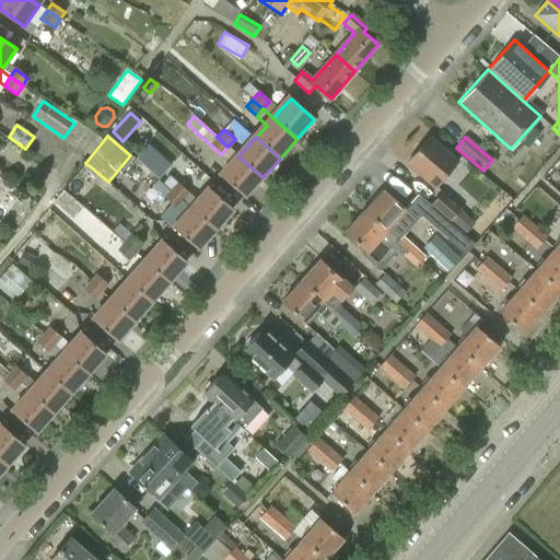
[(458,162),(431,138),(406,166),(434,190),(458,162)]
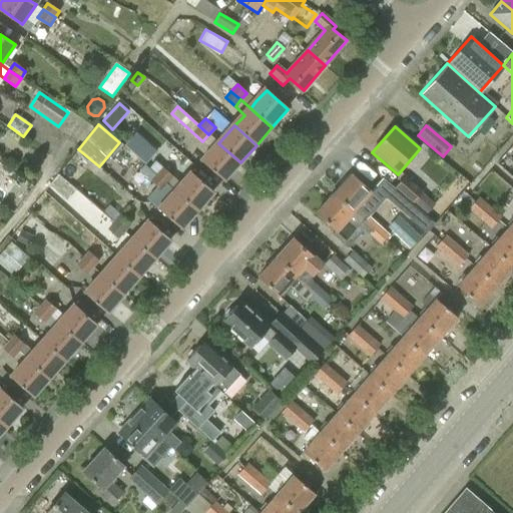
[(135,131),(123,145),(145,165),(157,151),(135,131)]
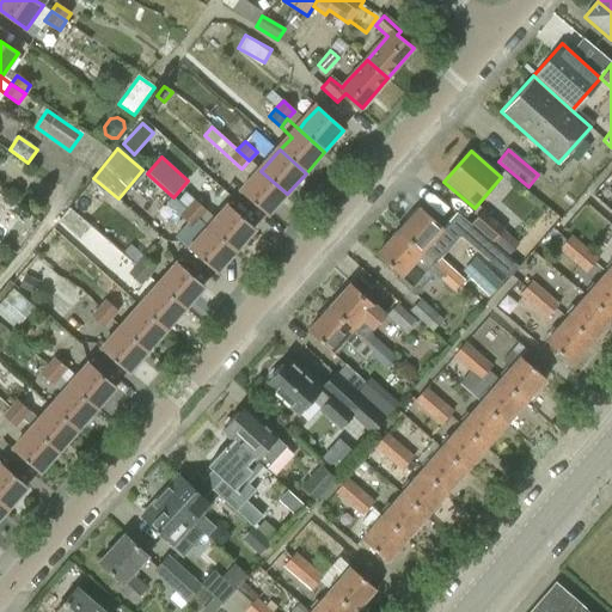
[(261,171),(242,193),(268,215),(287,194),(261,171)]
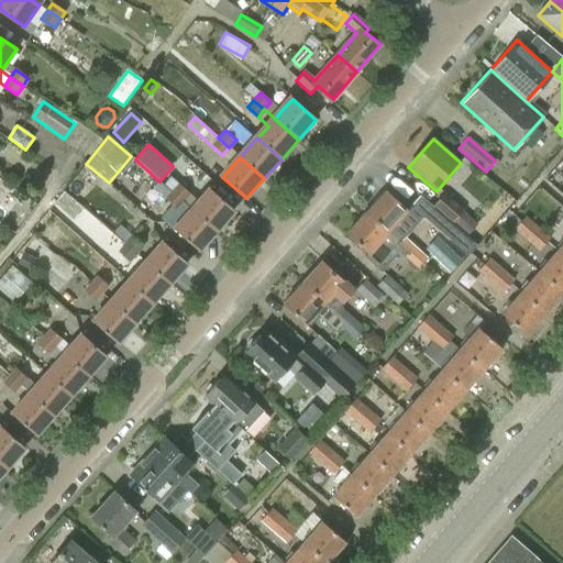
[(188,192),(169,177),(164,184),(183,200),(188,192)]
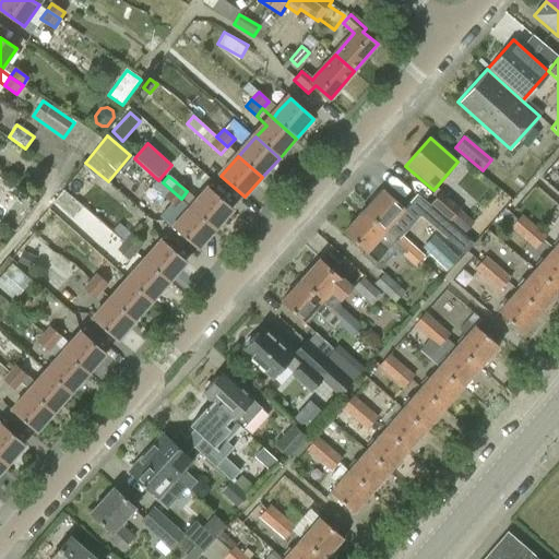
[(163,182),(155,190),(177,209),(183,201),(181,199),(163,182)]
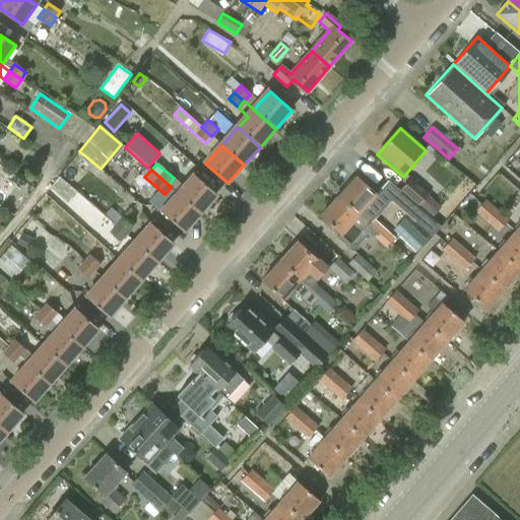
[(217,195),(194,176),(178,194),(201,214),(217,195)]
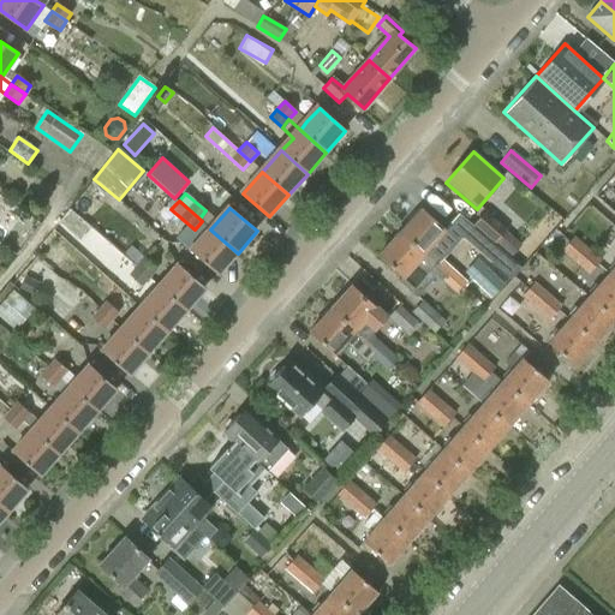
[(446,230),(422,208),(399,233),(435,264),(440,260),(443,256),(431,246),(446,230)]
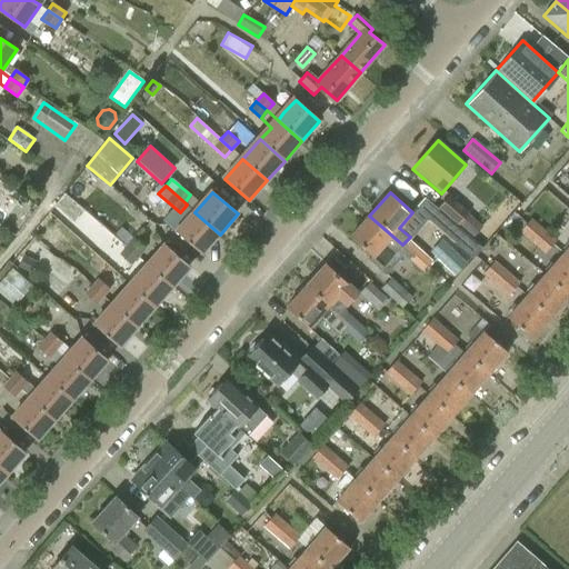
[(449,196),(437,209),(457,226),(469,211),(449,196)]
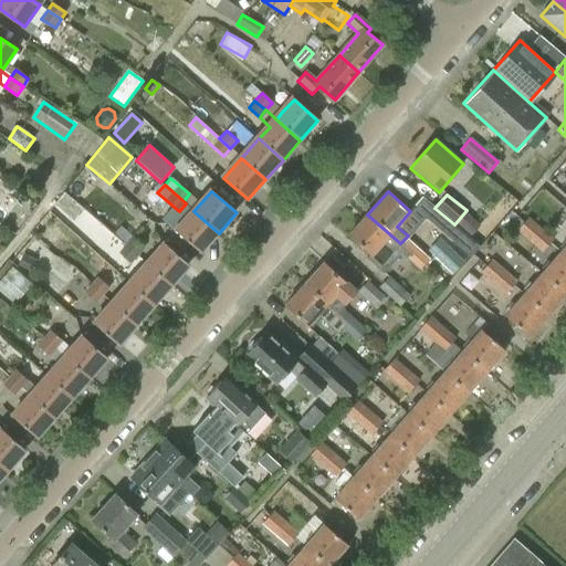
[(13,213),(24,221),(34,207),(23,198),(13,213)]
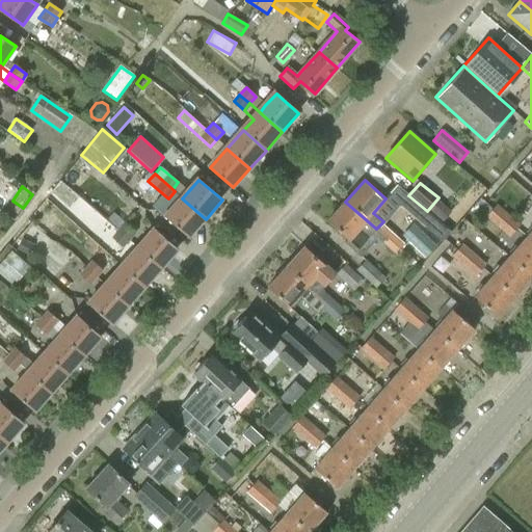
[(408,195),(407,194),(399,204),(442,242),(450,232),(427,211),(408,195)]
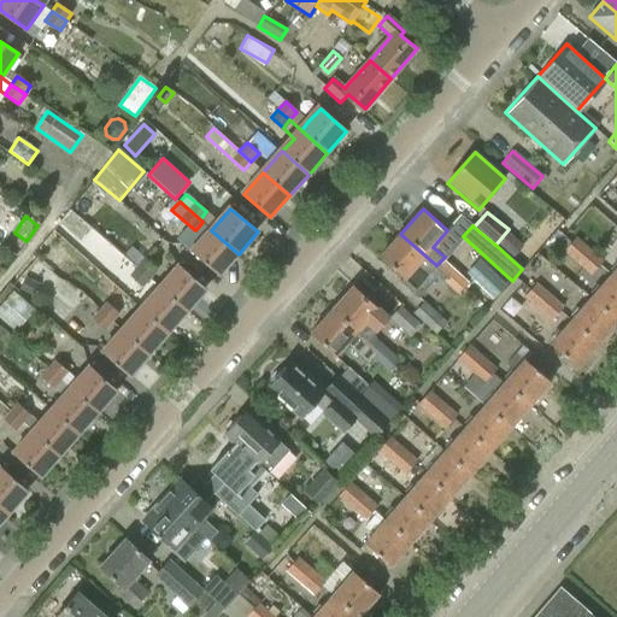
[(219,276),(239,254),(211,230),(192,252),(219,276)]
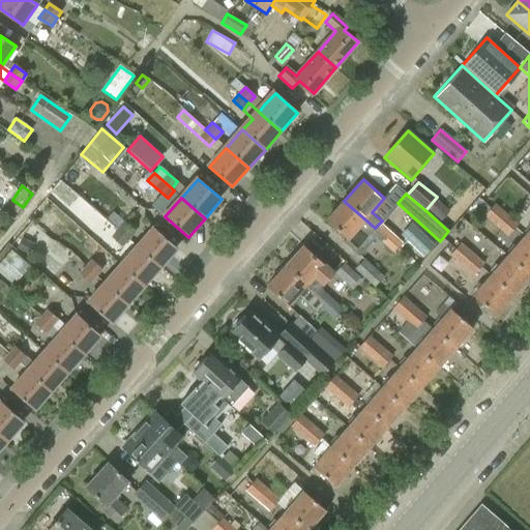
[(384,237),(389,232),(379,224),(375,228),(344,201),(326,221),(346,238),(343,242),(359,257),(376,238),(382,244),(387,239),(384,237)]
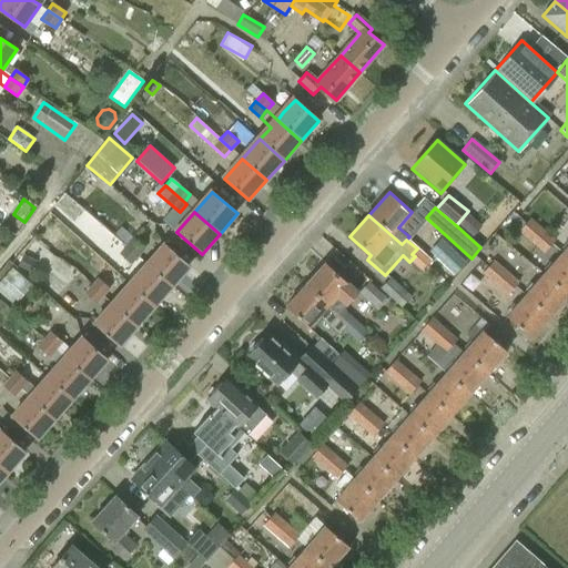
[(536,235),(541,230),(529,219),(518,232),(531,244),(537,237),(536,235)]
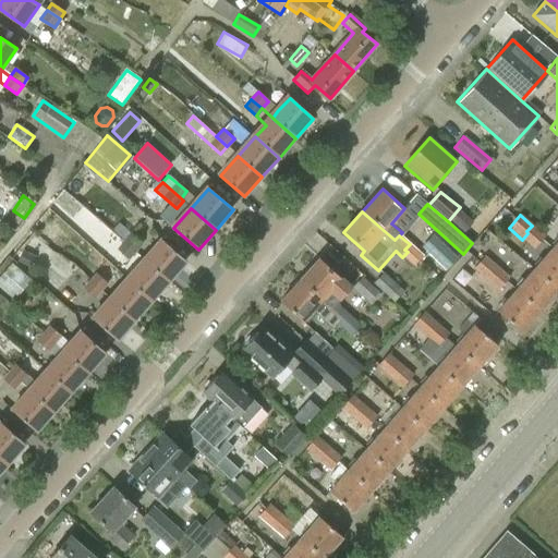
[(112,230),(124,241),(130,234),(118,223),(112,230)]
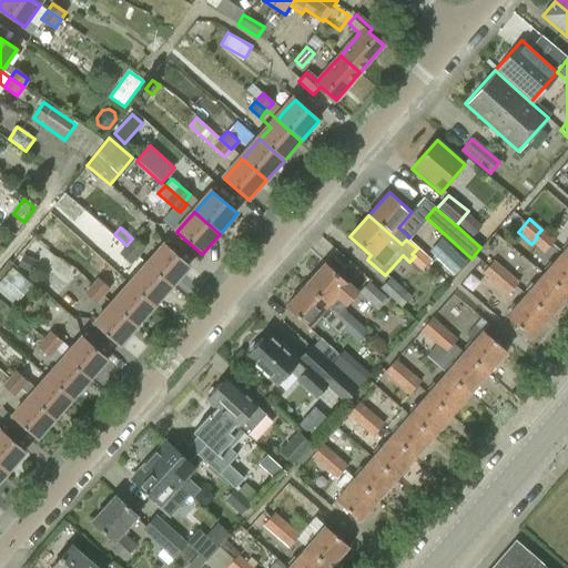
[(555,241),(541,230),(536,235),(537,237),(531,244),(544,254),(555,241)]
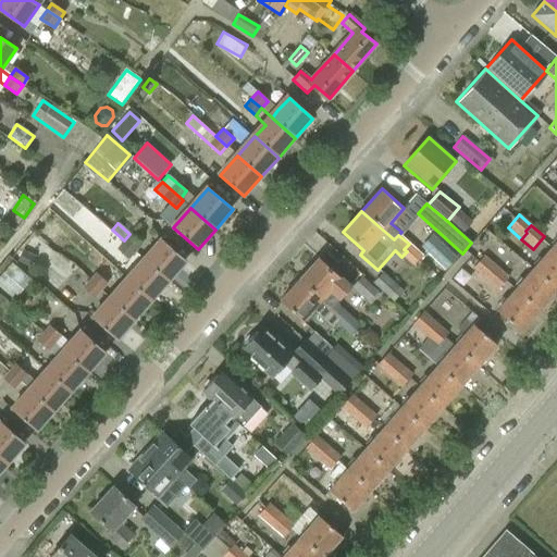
[(433,232),(420,244),(444,270),(457,257),(433,232)]
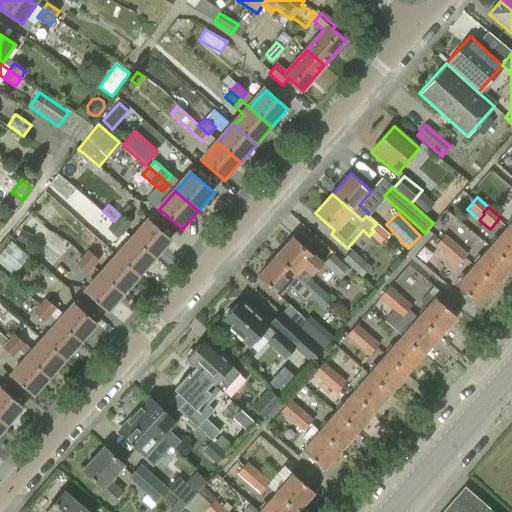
[(119,215),(112,222),(124,232),(131,225),(119,215)]
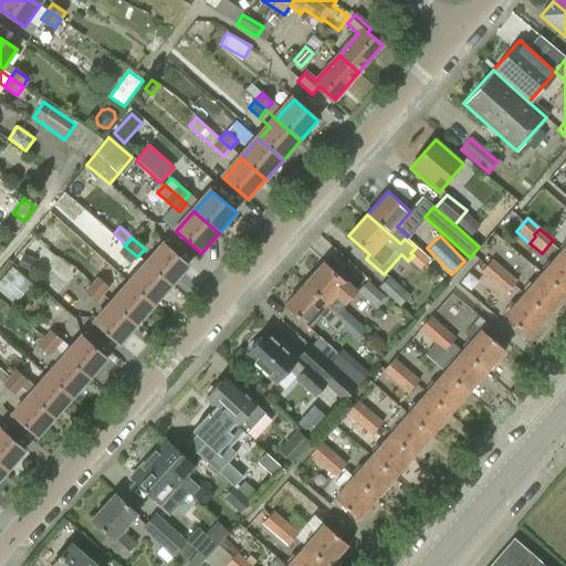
[(165,244),(147,264),(171,285),(189,266),(165,244)]
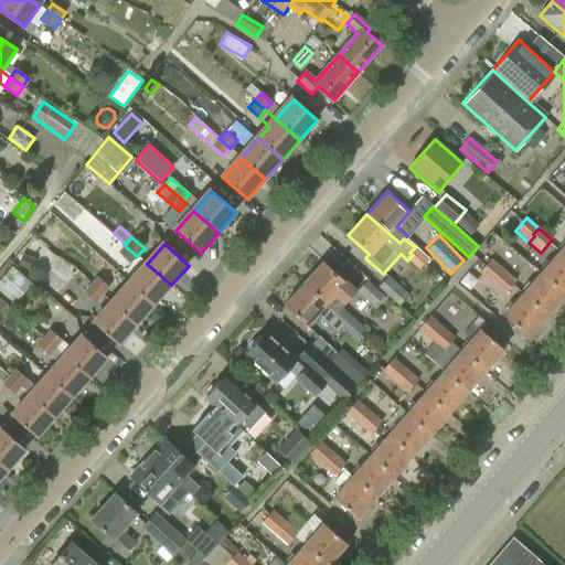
[(137,256),(124,245),(118,252),(130,263),(137,256)]
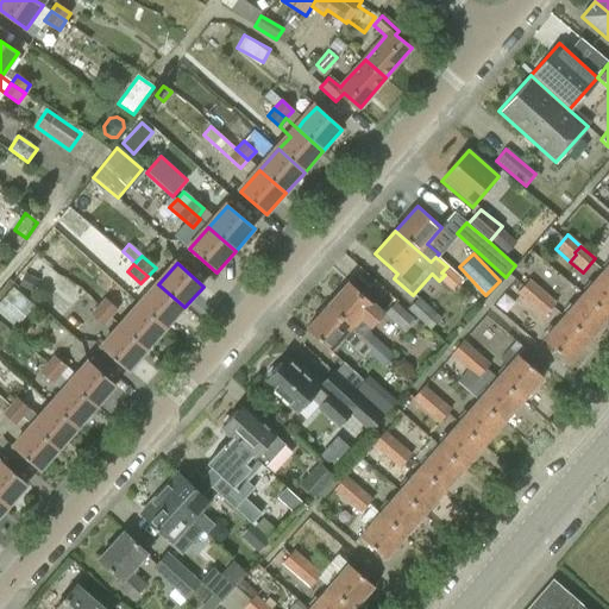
[(452,293),(463,281),(447,267),(441,272),(445,275),(439,281),(452,293)]
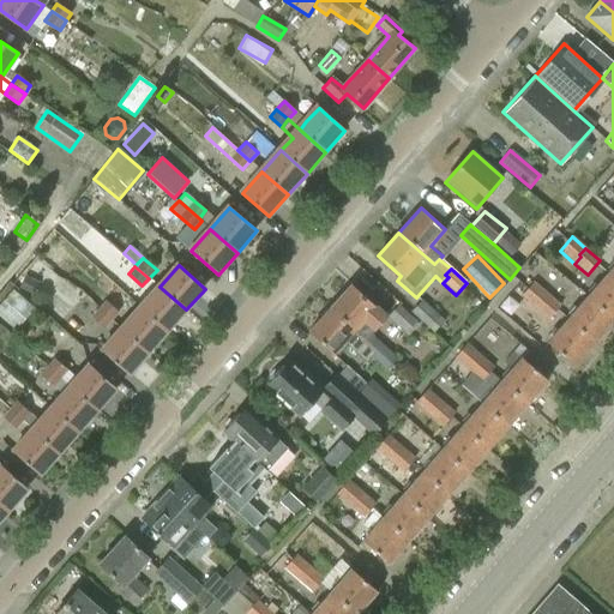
[(613,317),(613,280),(607,274),(588,296),(613,319),(613,317)]
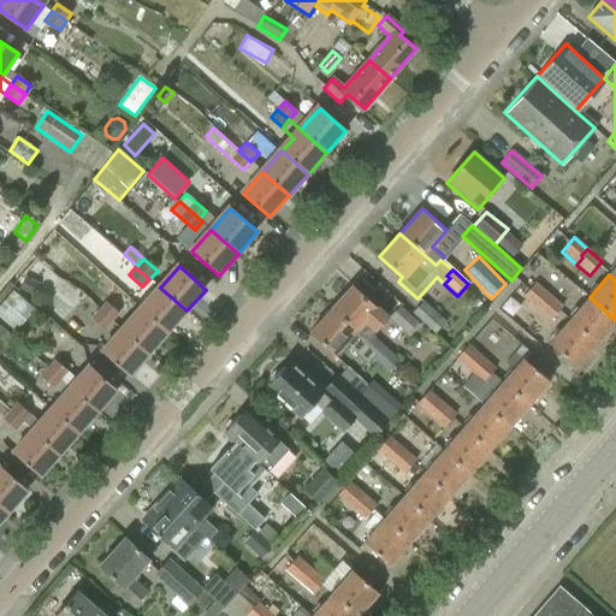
[(25,277),(19,289),(31,295),(37,282),(25,277)]
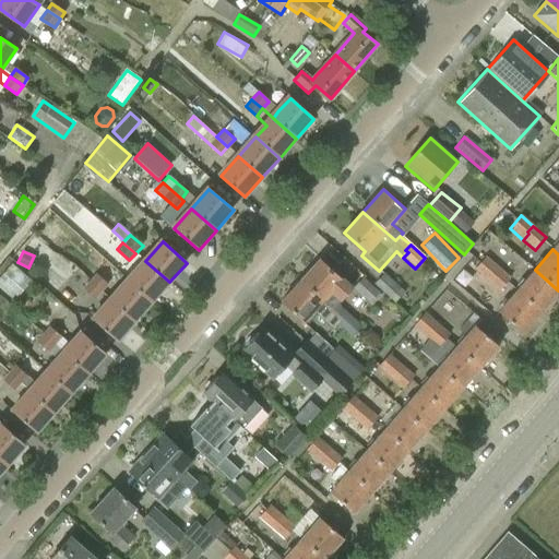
[(491,274),(497,268),(485,258),(475,270),(488,282),(494,275),(491,274)]
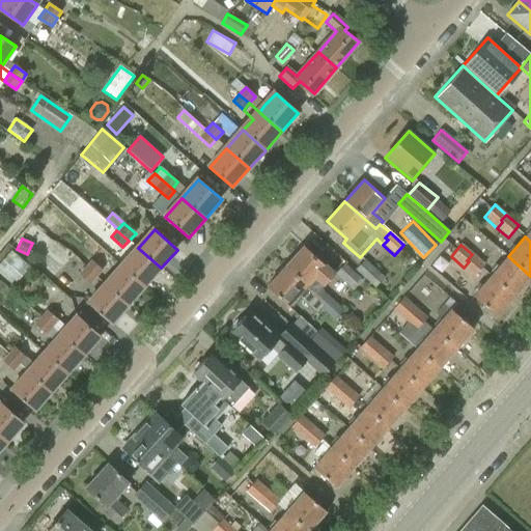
[(331,271),(304,246),(285,267),(315,294),(320,289),(332,277),(331,271)]
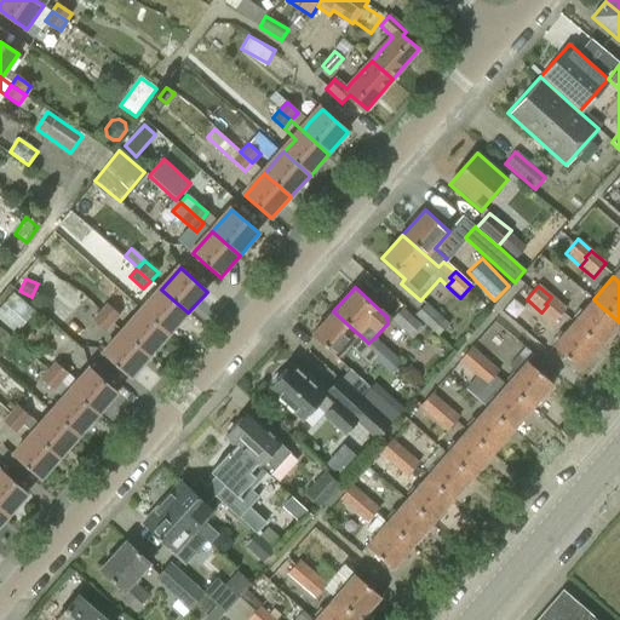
[(161,290),(142,311),(168,334),(188,313),(161,290)]
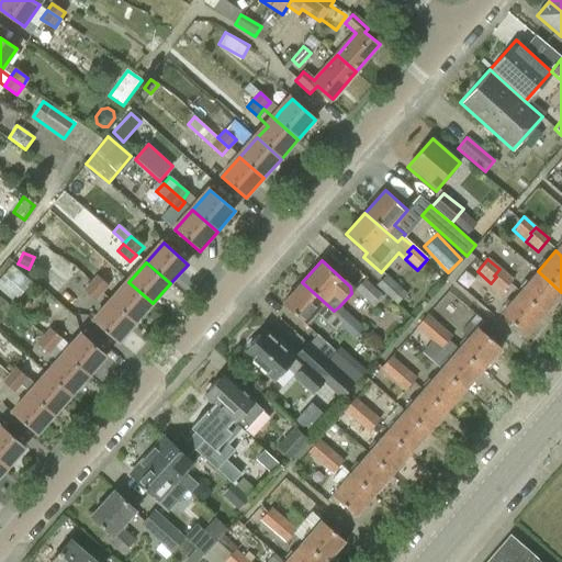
[(11,266),(0,278),(0,291),(10,301),(27,280),(11,266)]
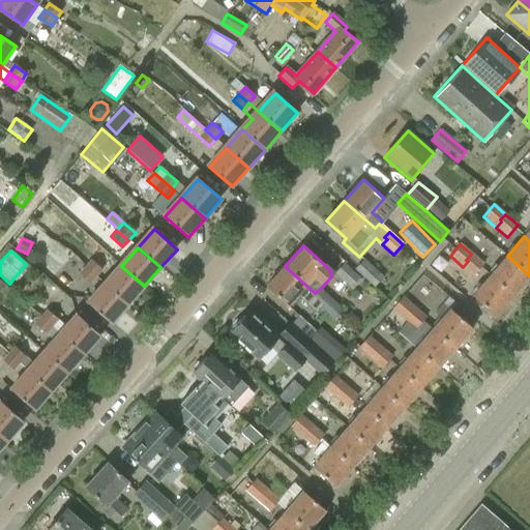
[(483,263),(471,254),(466,260),(468,261),(463,267),(473,275),(483,263)]
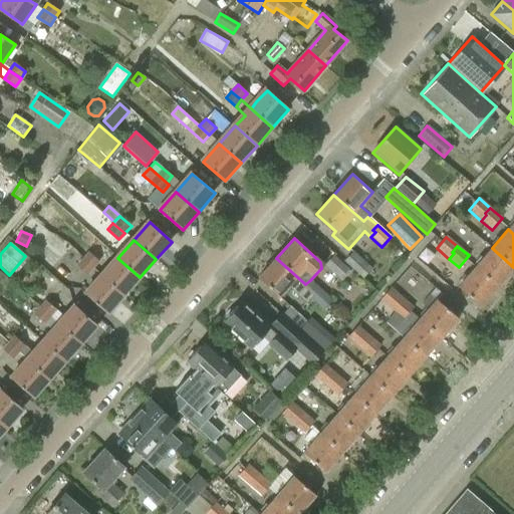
[(513,267),(492,248),(475,268),(496,286),(513,267)]
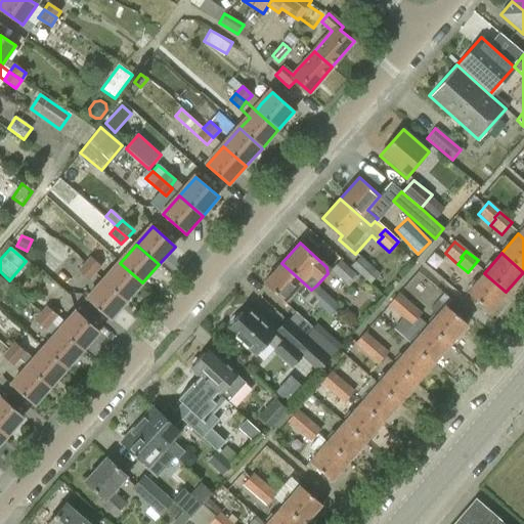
[(433,255),(426,264),(441,277),(448,269),(433,255)]
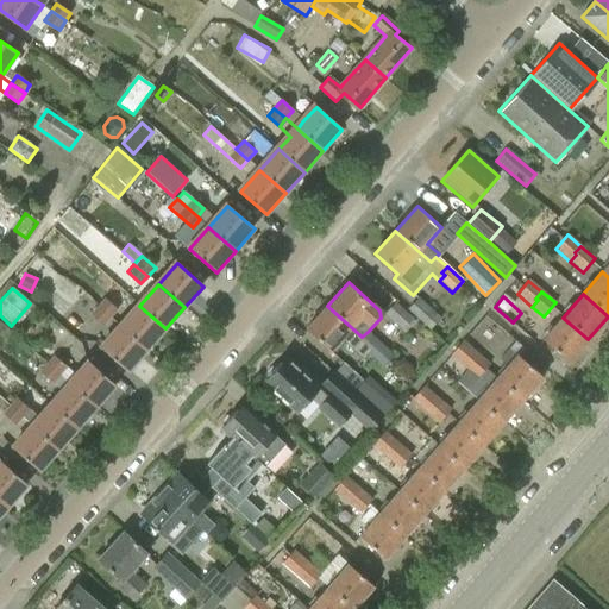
[(418,297),(407,311),(429,330),(440,318),(418,297)]
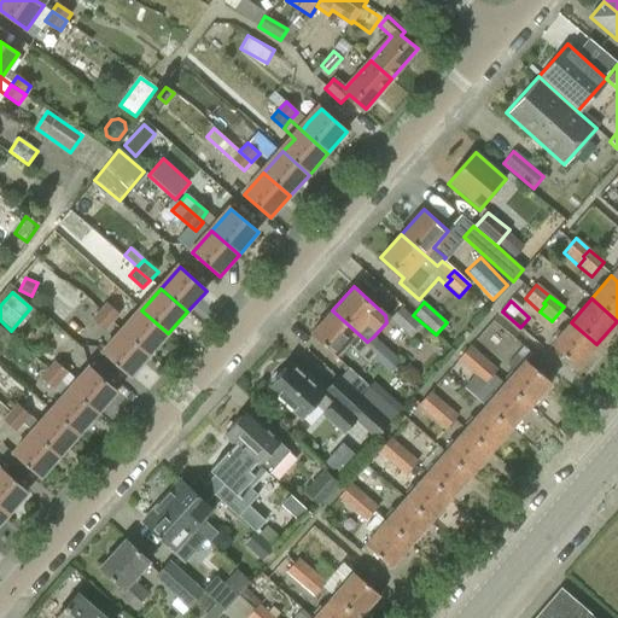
[(106,303),(99,312),(114,324),(120,315),(106,303)]
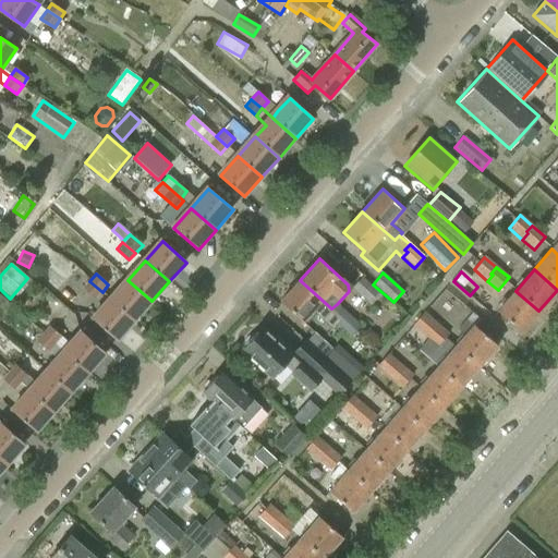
[(362,278),(352,288),(371,305),(380,294),(362,278)]
